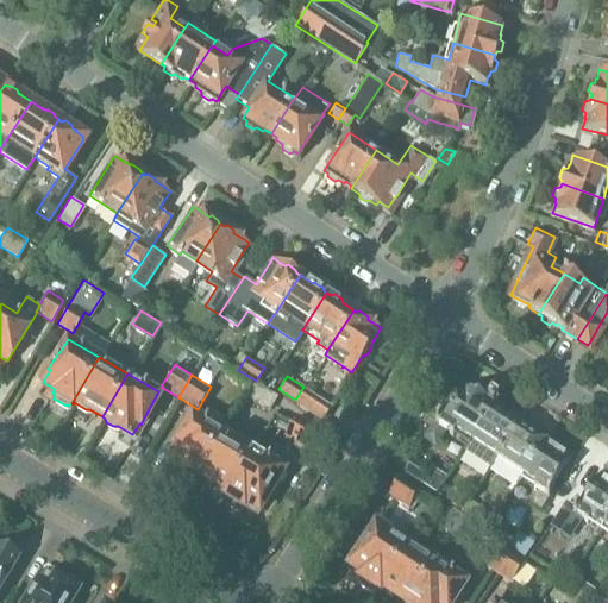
[(276,394),(265,388),(254,381),(245,394),(268,407),(276,394)]
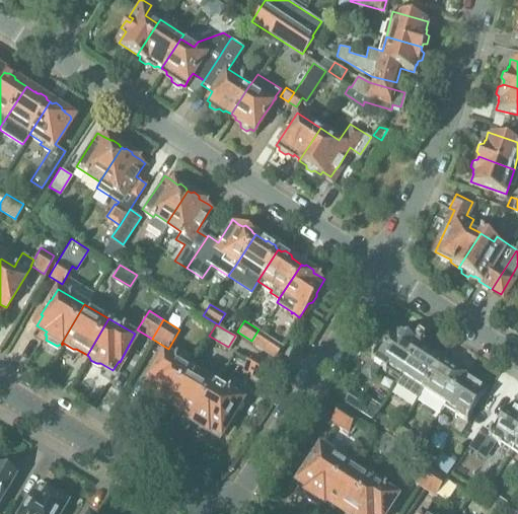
[(387,365),(400,374),(420,343),(416,341),(415,342),(394,328),(389,337),(387,335),(374,355),(372,354),(362,371),(371,377),(379,365),(385,369),(387,365)]
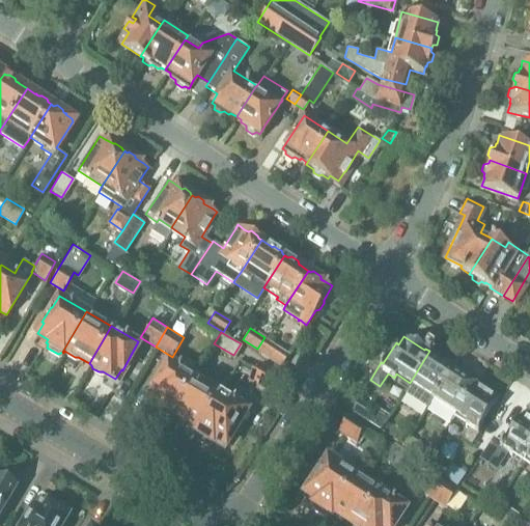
[(257,349),(281,364),(288,354),(265,337),(257,349)]
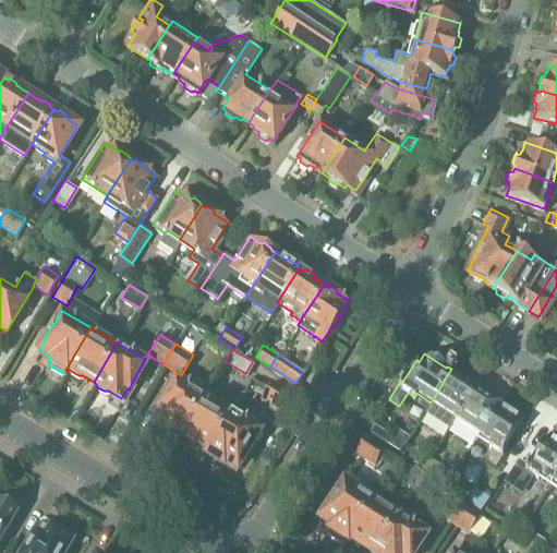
[(448,427),(453,417),(476,382),(475,381),(472,382),(465,379),(468,375),(457,368),(453,371),(451,369),(431,403),(424,411),(448,427)]
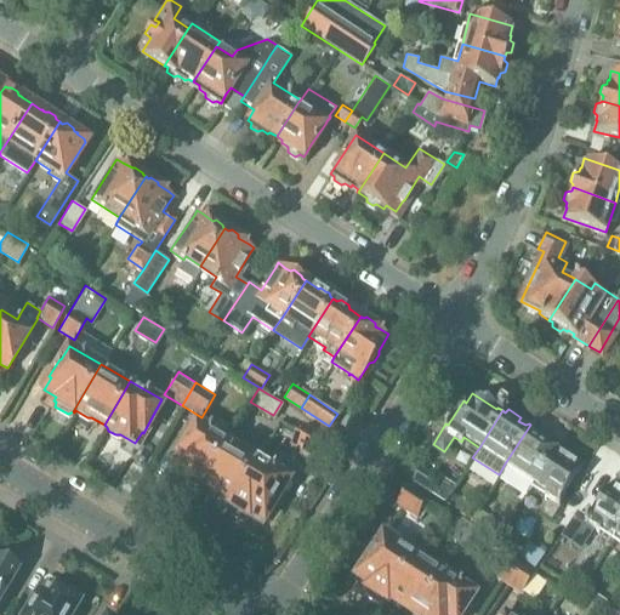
[(177,453),(171,465),(187,474),(188,478),(195,482),(199,482),(200,483),(227,439),(197,421),(188,436),(187,434),(176,453),(177,453)]
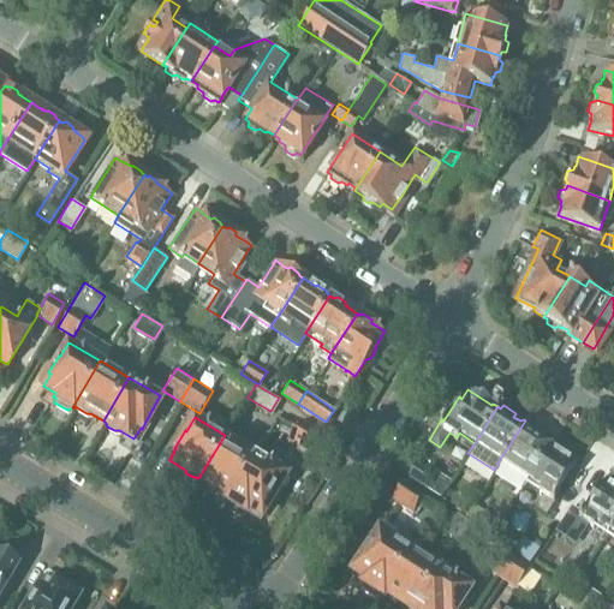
[(529,423),(525,421),(500,459),(526,476),(549,440),(548,439),(549,435),(538,428),(535,430),(529,427),(529,423)]
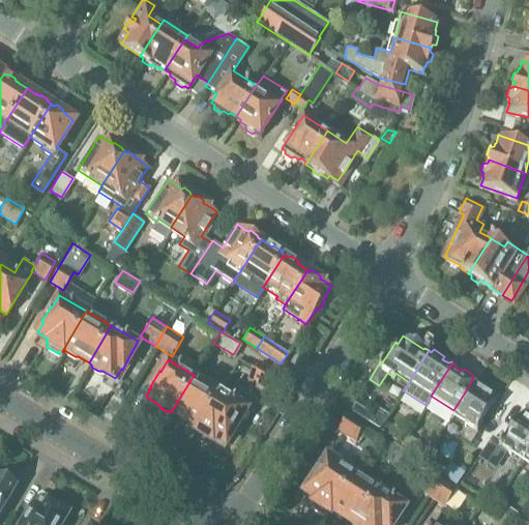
[(246,377),(254,381),(266,389),(274,376),(255,365),(246,377)]
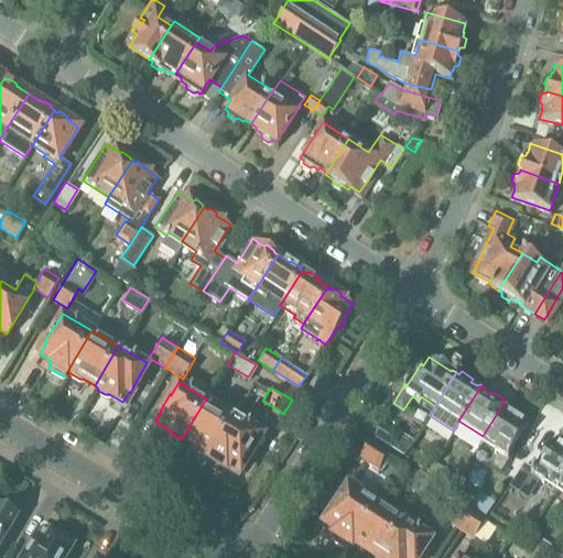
[(206,398),(182,438),(196,446),(196,449),(207,456),(206,457),(207,458),(234,414),(219,406),(225,398),(210,390),(206,398)]
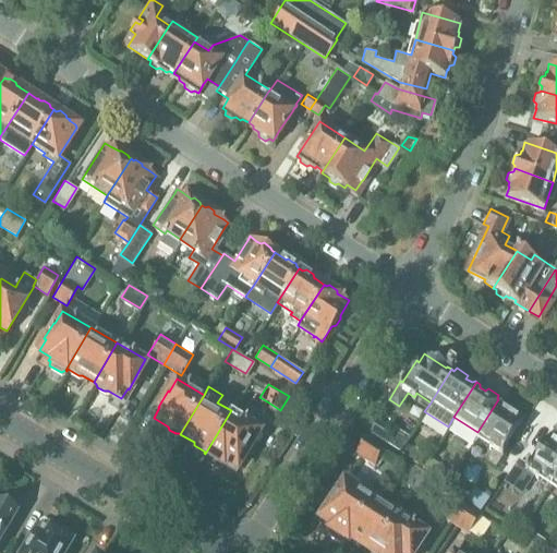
[(500,400),(498,399),(477,432),(491,441),(487,444),(493,447),(486,457),(495,463),(504,448),(503,447),(522,417),(499,403),(500,400)]
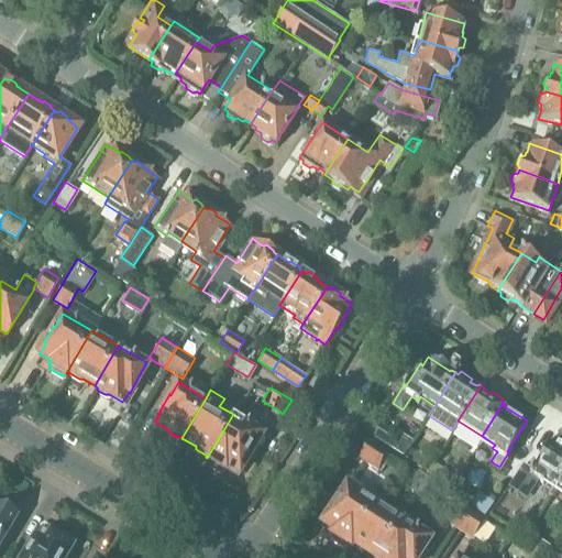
[(233,414),(207,458),(207,462),(208,463),(217,469),(219,470),(223,468),(224,468),(227,465),(238,472),(244,461),(245,461),(255,446),(254,445),(255,442),(260,435),(262,433),(262,431),(267,424),(267,423),(251,413),(245,422),(233,414)]
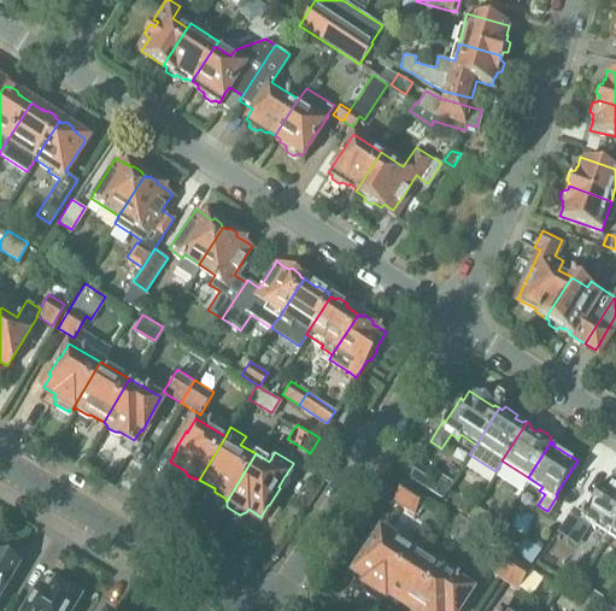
[(432,473),(416,463),(408,475),(424,486),(432,473)]
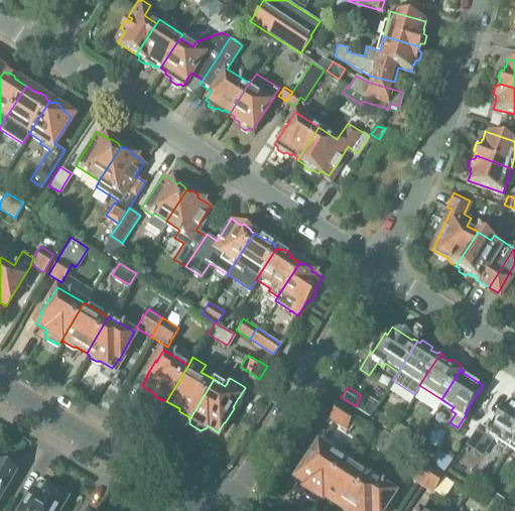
[(484,432),(479,440),(487,446),(492,437),(497,440),(499,436),(510,442),(514,434),(514,406),(507,401),(493,422),(489,429),(487,427),(484,432)]
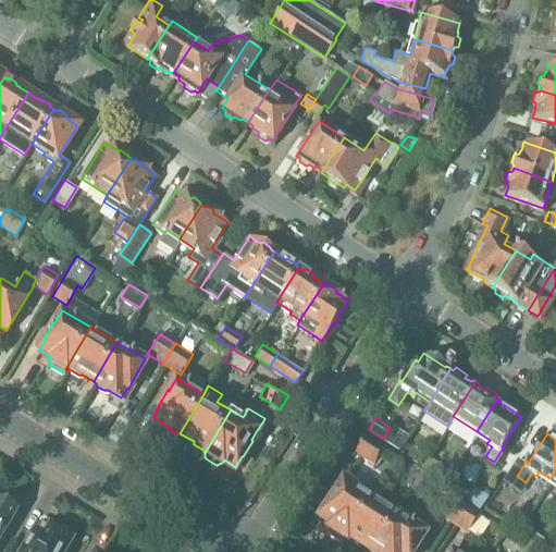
[(373,463),(382,449),(363,437),(362,439),(360,438),(354,448),(356,449),(355,451),(373,463)]
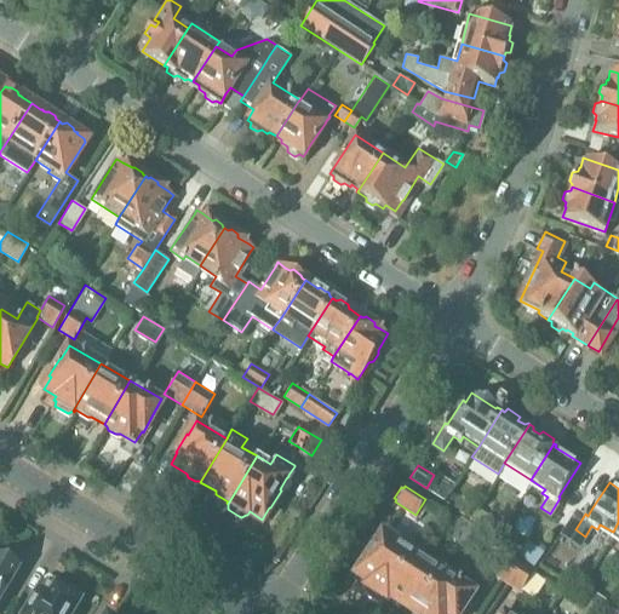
[(466,516),(470,517),(476,506),(464,499),(464,500),(459,509),(458,510),(462,512),(466,516)]
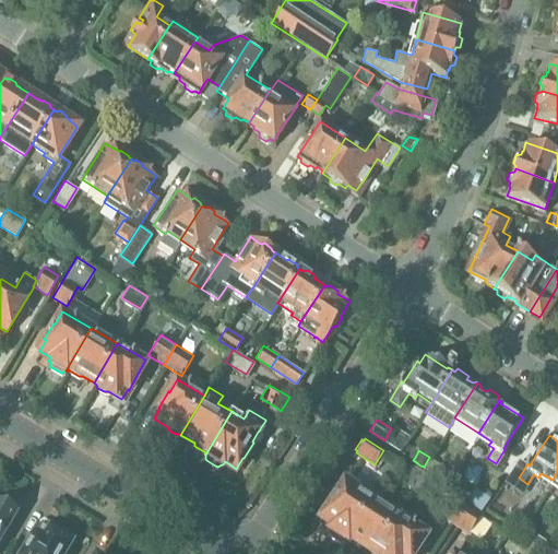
[(429,457),(424,467),(436,474),(441,464),(429,457)]
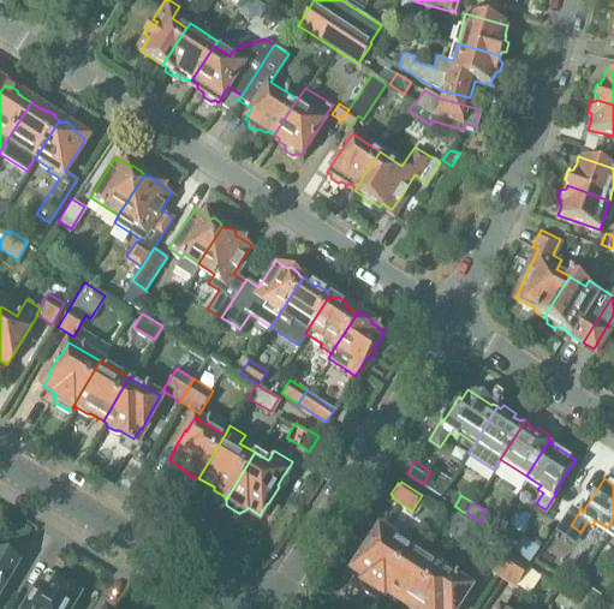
[(454,512),(442,530),(457,539),(469,521),(454,512)]
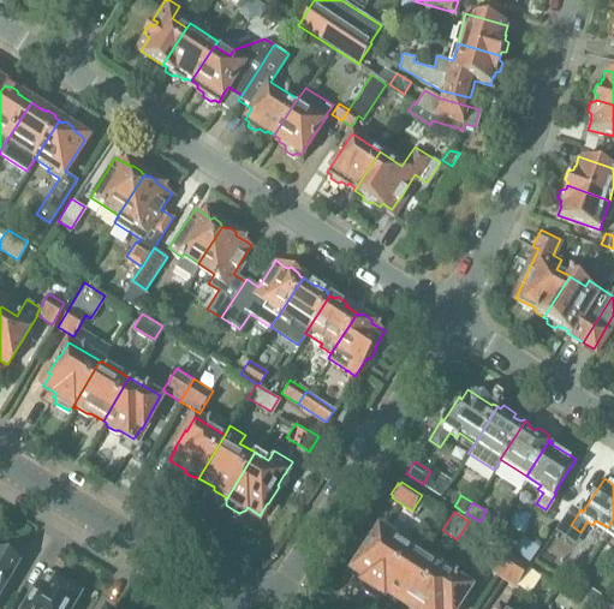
[(381,593),(409,550),(393,541),(395,537),(380,527),(371,542),(369,541),(358,559),(359,560),(352,571),(365,578),(363,581),(363,583),(363,587),(375,596),(381,593)]
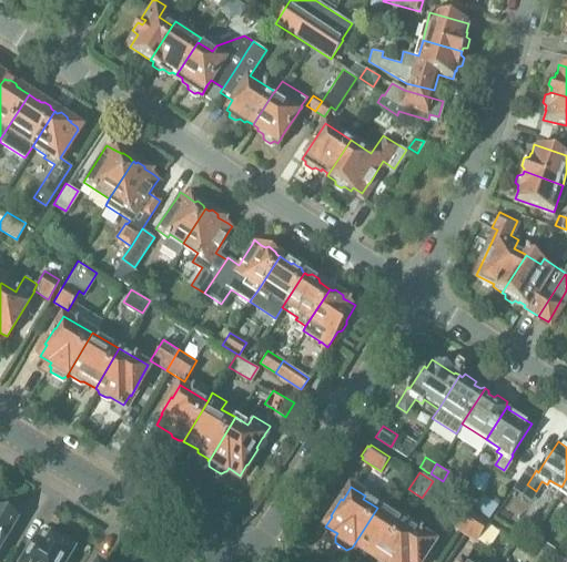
[(471,509),(459,502),(448,519),(459,527),(471,509)]
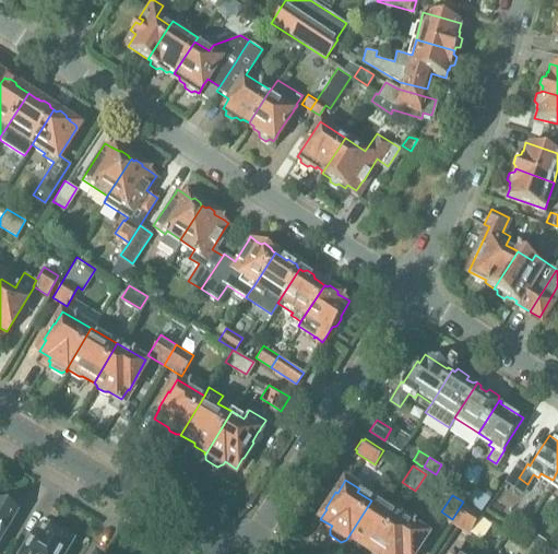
[(0,541),(8,527),(7,526),(18,508),(15,507),(15,503),(7,497),(2,499),(0,498),(0,541)]
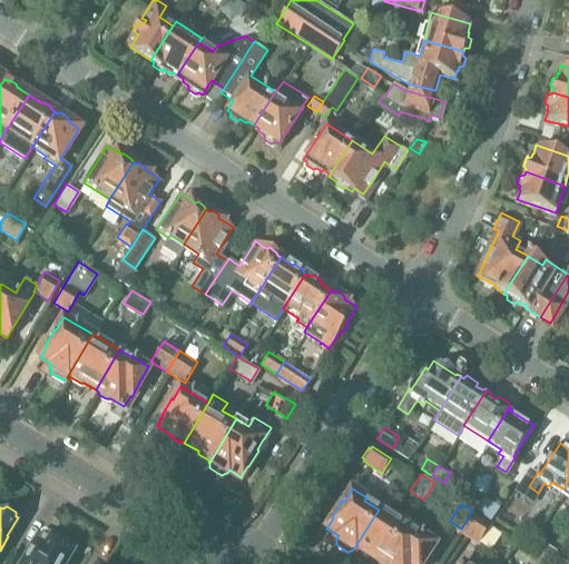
[(369,555),(382,563),(405,526),(379,510),(353,550),(354,548),(365,555),(369,555)]
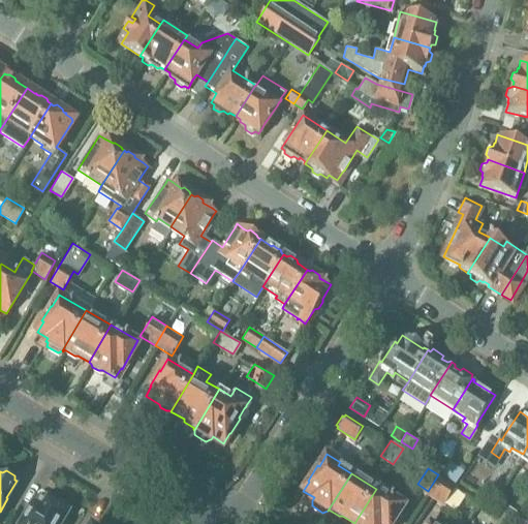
[(443,478),(433,494),(445,502),(455,486),(443,478)]
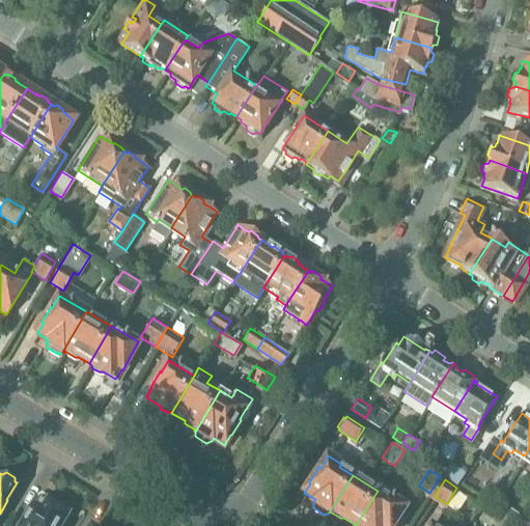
[(378,491),(356,525),(391,525),(396,520),(395,519),(403,506),(378,491)]
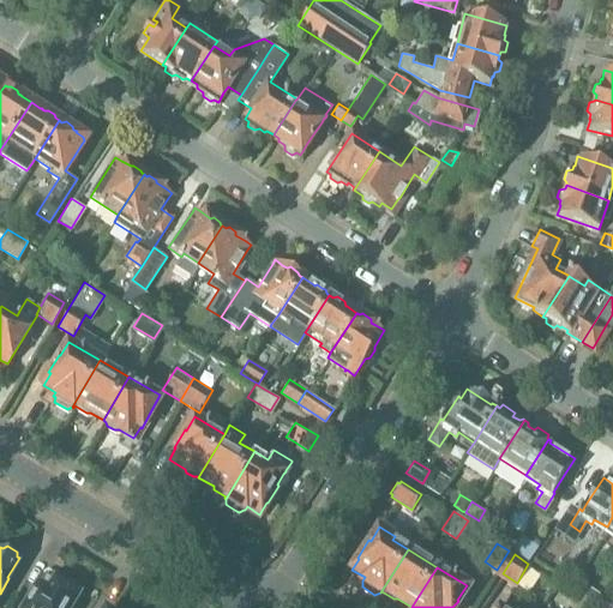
[(59,583),(44,575),(37,587),(36,587),(30,596),(29,596),(24,603),(25,605),(22,607),(68,607),(78,594),(72,590),(72,588),(72,587),(72,585),(71,584),(71,583),(68,582),(66,581),(64,581),(61,582),(59,583)]
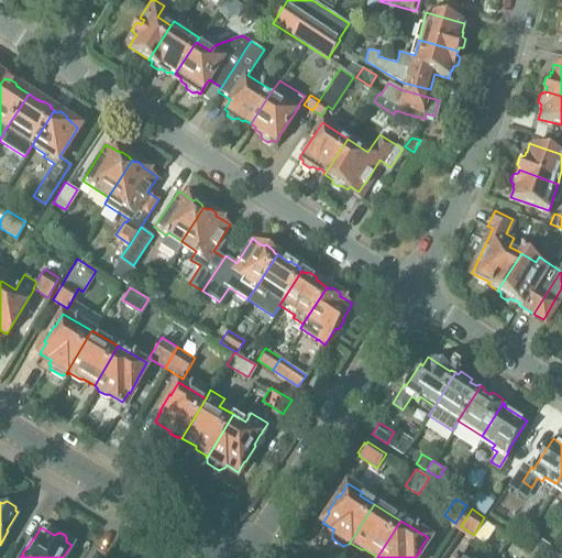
[(520,557),(530,545),(516,536),(507,550),(519,557),(520,557)]
